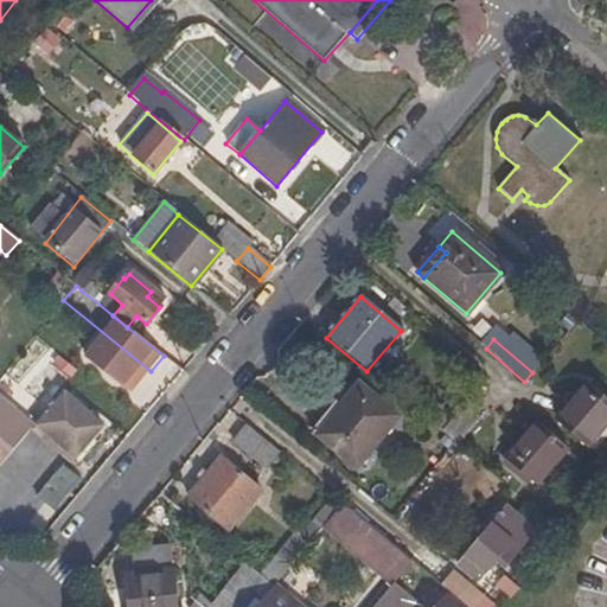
[(606,419),(606,398),(586,382),(556,417),(587,443),(606,419)]
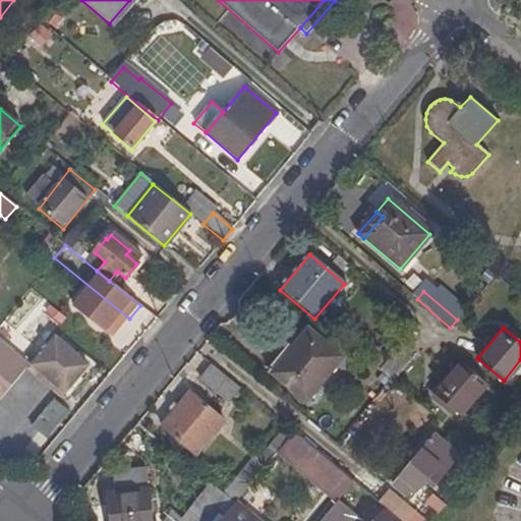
[(307,330),(272,373),(305,400),(341,356),(307,330)]
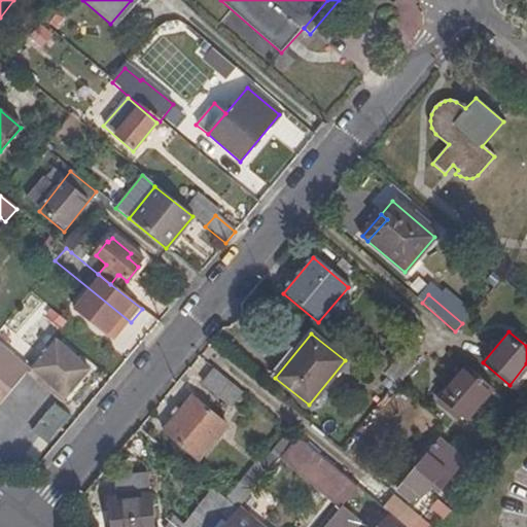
[(57,391),(68,400),(71,403),(95,375),(58,345),(35,373),(57,391)]
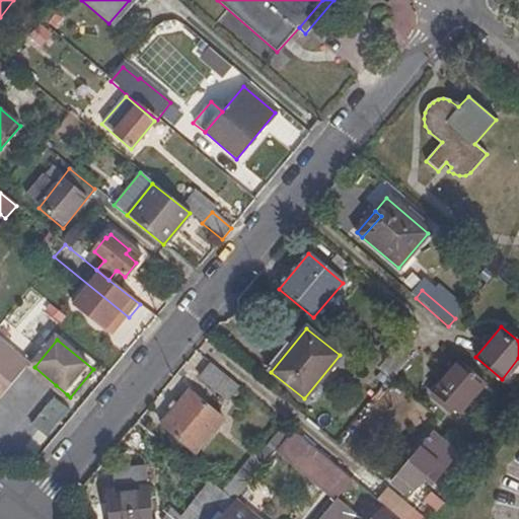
[(0,399),(27,366),(0,343),(0,399)]
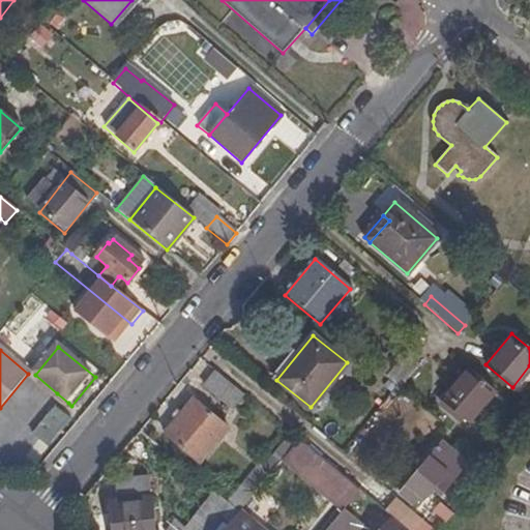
[(407,352),(386,377),(401,389),(421,364),(407,352)]
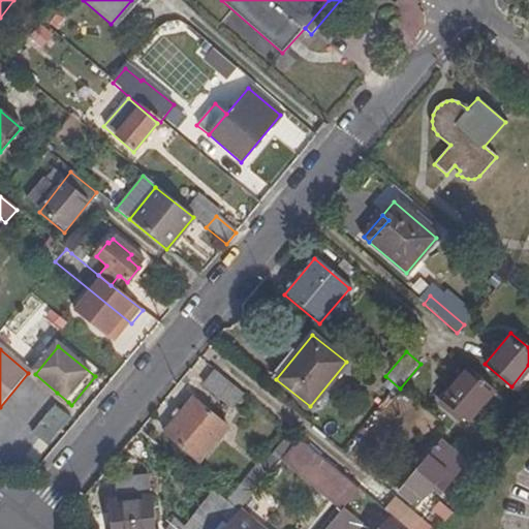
[(465,421),(492,390),(465,366),(438,398),(465,421)]
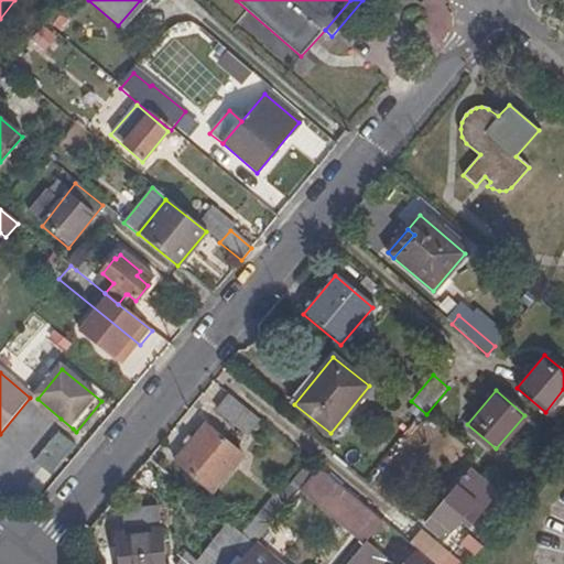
[(245,435),(259,420),(229,396),(216,410),(245,435)]
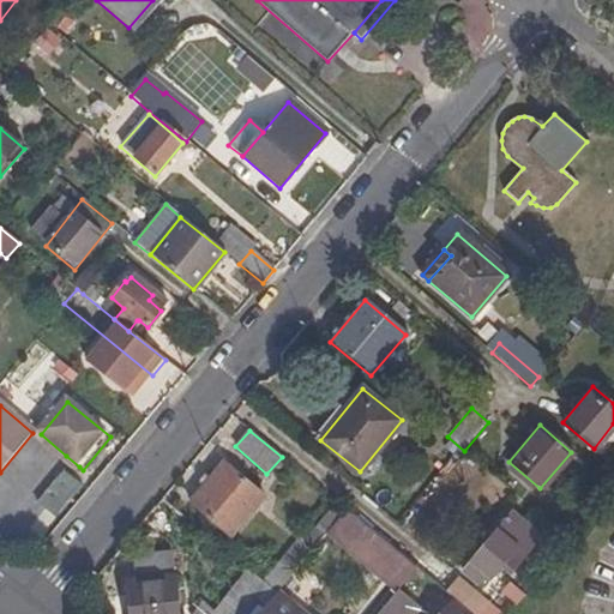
[(72,475),(79,467),(66,456),(60,464),(72,475)]
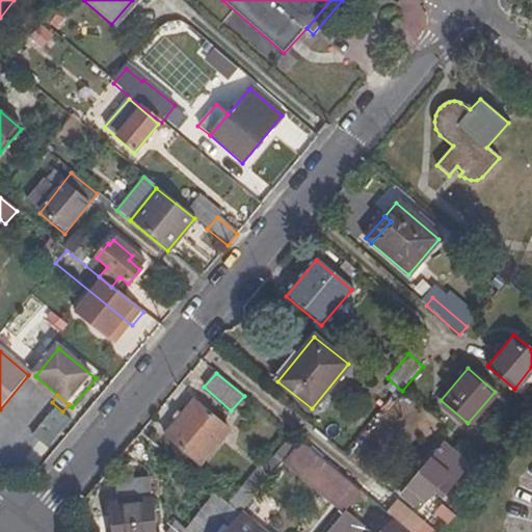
[(193,400),(164,435),(200,464),(229,429),(193,400)]
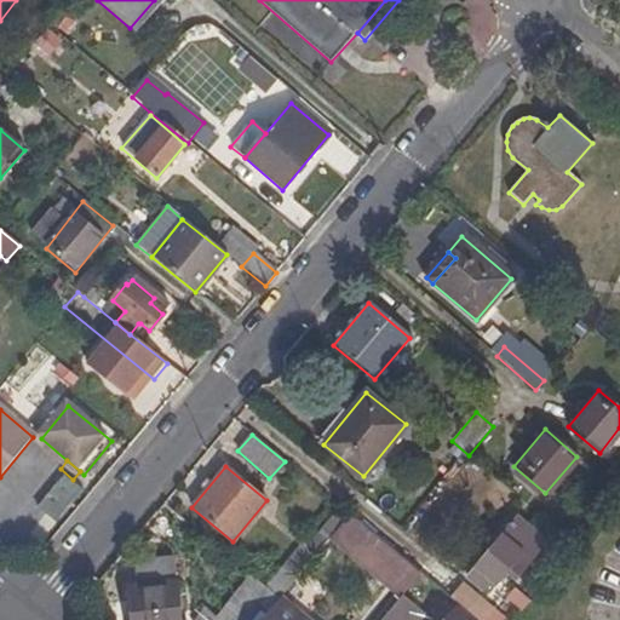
[(329,537),(349,514),(339,506),(320,529),(329,537)]
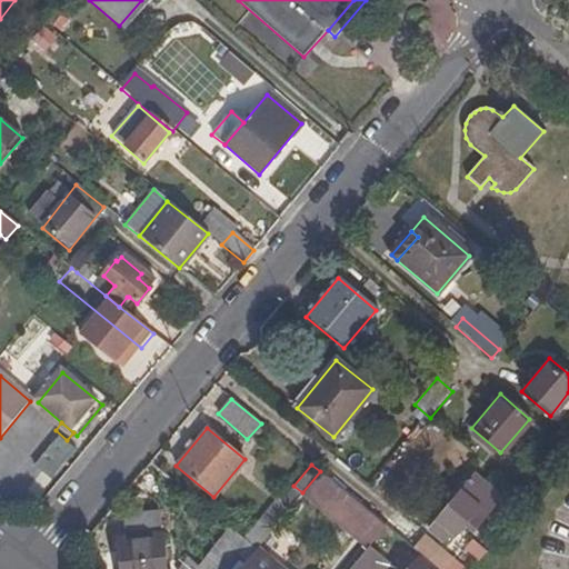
[(366,548),(385,525),(320,471),(302,492),(300,495),(366,548)]
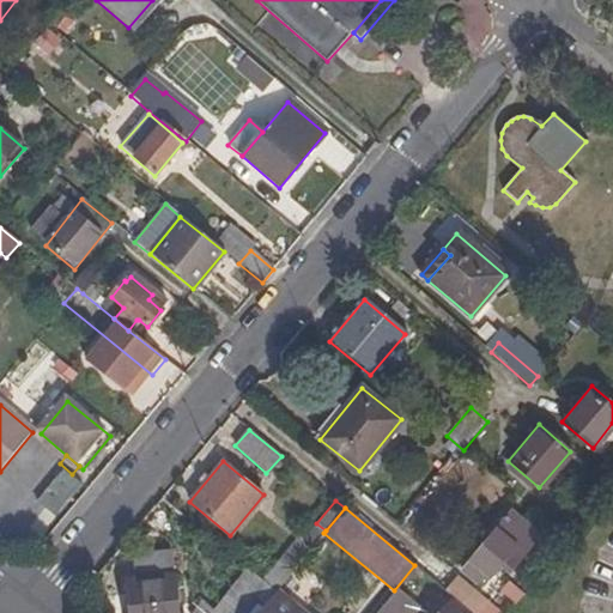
[(510,513),(505,516),(535,542),(540,536),(510,513)]
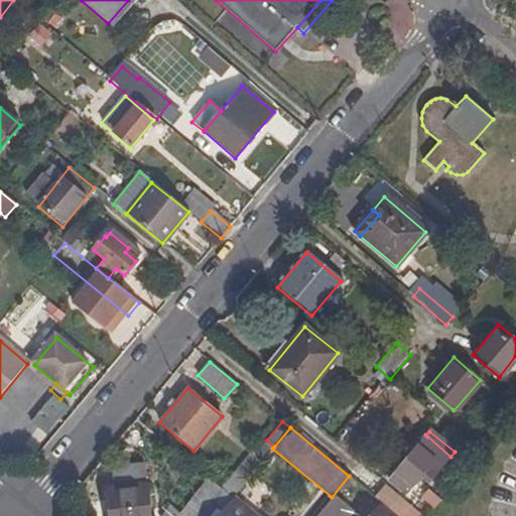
[(412,486),(420,475),(429,465),(436,472),(450,457),(425,434),(396,471),(412,486)]
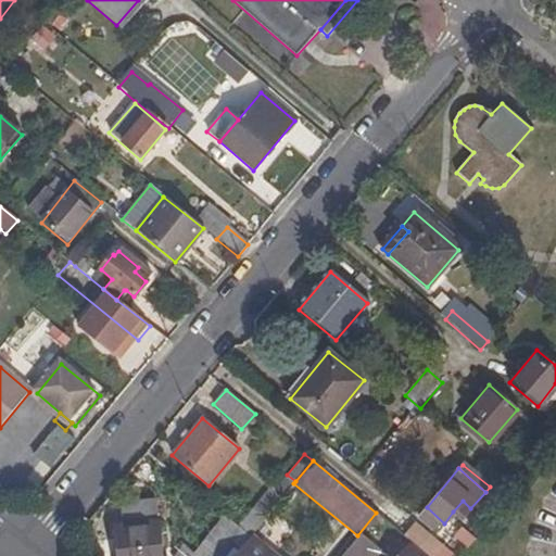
[(250,536),(293,483),(295,481),(287,475),(274,491),(269,488),(238,526),(250,536)]
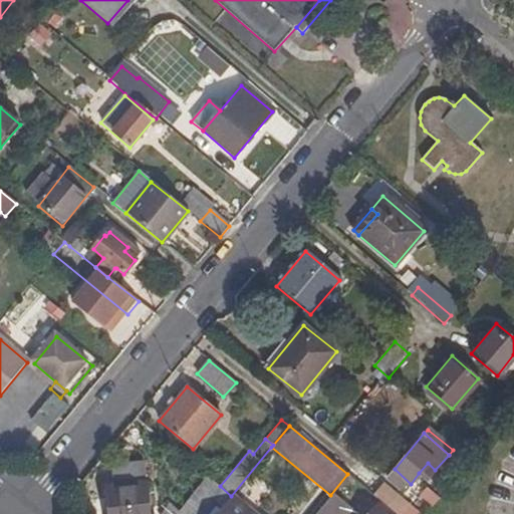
[(106,484),(109,513),(151,513),(148,479),(145,479),(143,461),(112,464),(115,483),(106,484)]
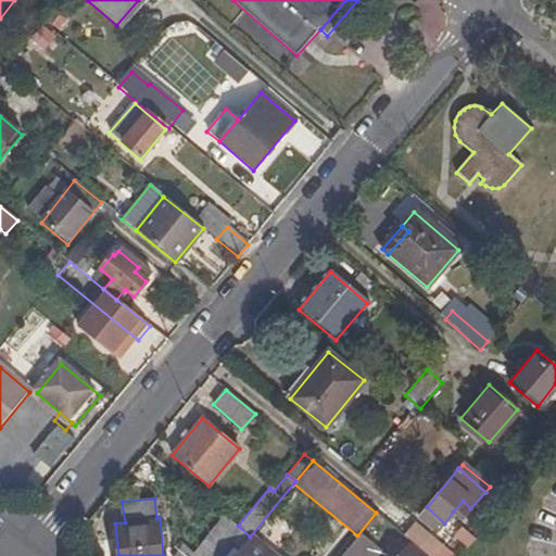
[(463,501),(453,512),(460,519),(470,508),(463,501)]
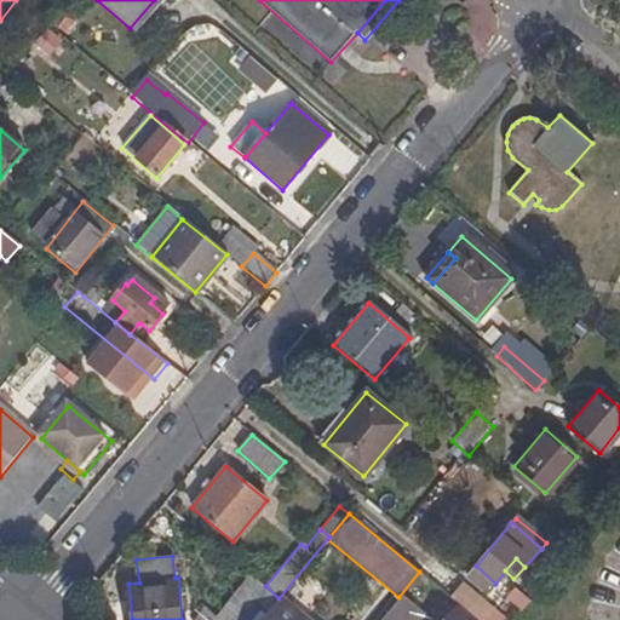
[(259,619),(279,598),(265,586),(251,574),(213,619),(259,619)]
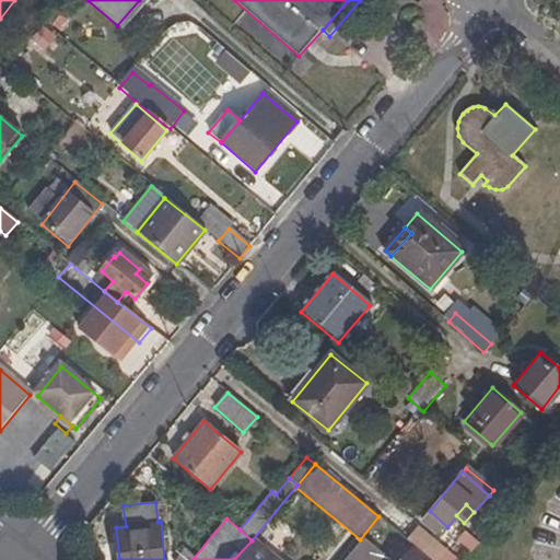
[(275,559),(252,540),(234,559),(275,559)]
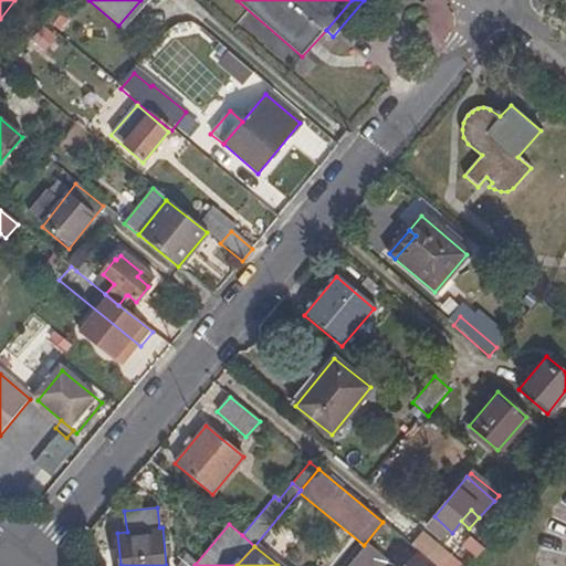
[(368,565),(376,557),(363,546),(346,565),(368,565)]
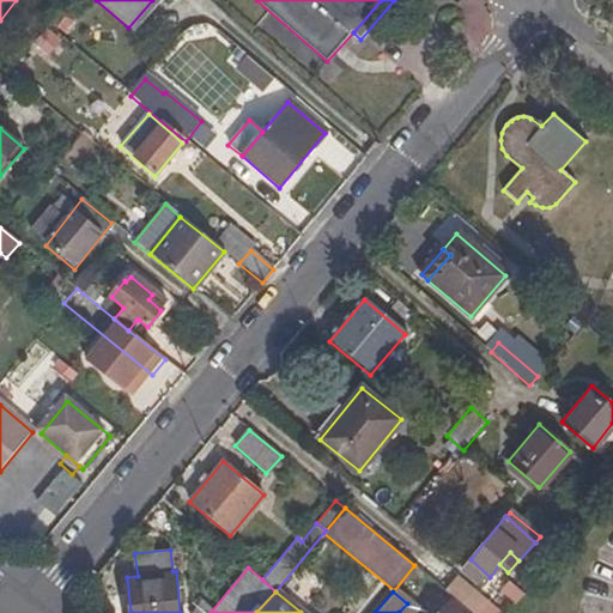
[(479,593),(472,601),(485,612),(495,612),(499,610),(479,593)]
